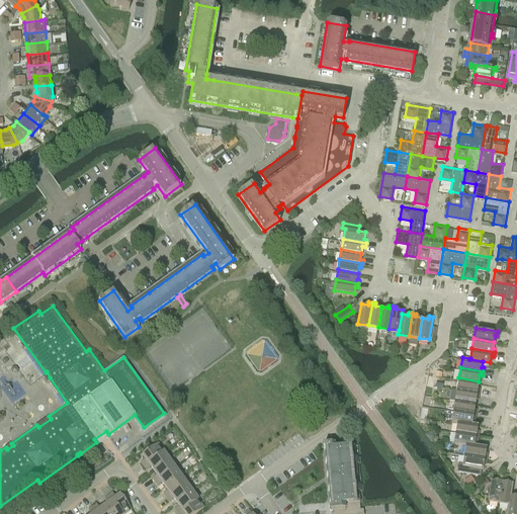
[(458,377),(457,388),(480,392),(481,389),(478,388),(479,381),(458,377)]
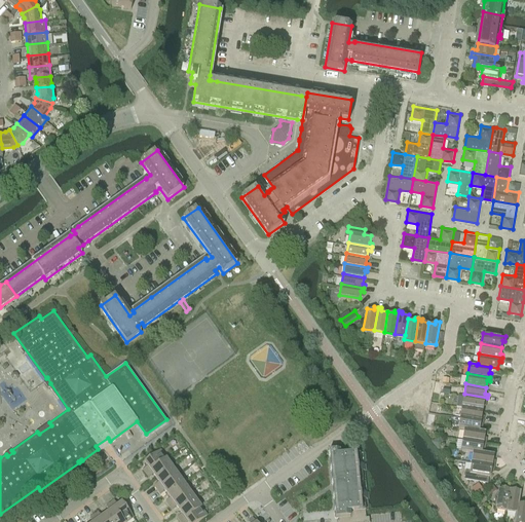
[(464,394),(462,405),(483,408),(484,401),(487,402),(487,398),(464,394)]
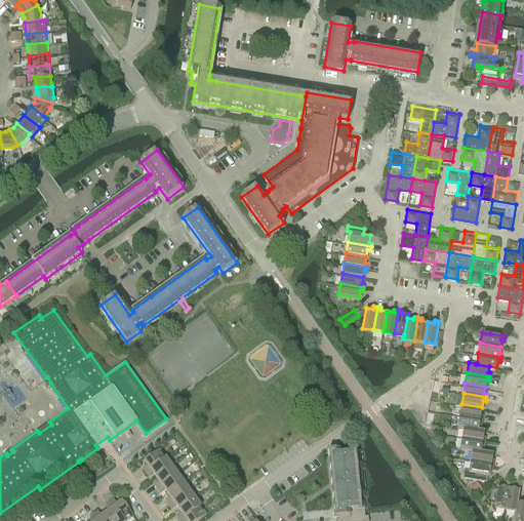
[(482,407),(461,404),(459,414),(483,418),(483,414),(481,414),(482,407)]
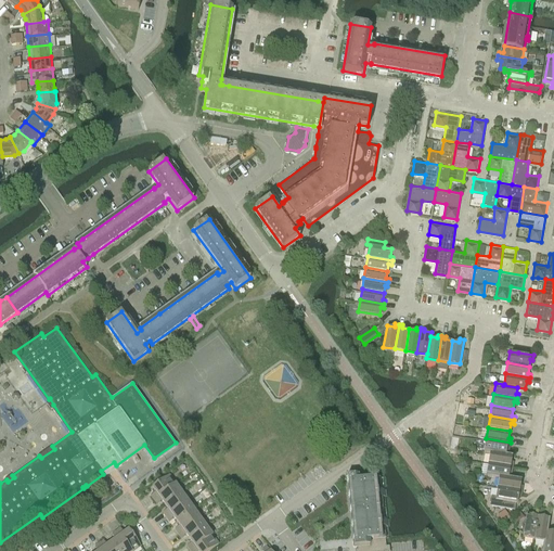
[(484,450),(490,451),(490,450),(506,452),(507,446),(510,446),(511,443),(486,438),(484,450)]
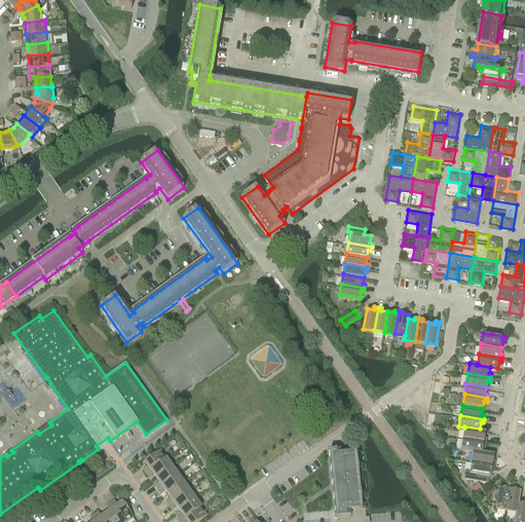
[(464,426),(464,427),(463,437),(486,441),(487,437),(484,437),(486,430),(480,429),(464,426)]
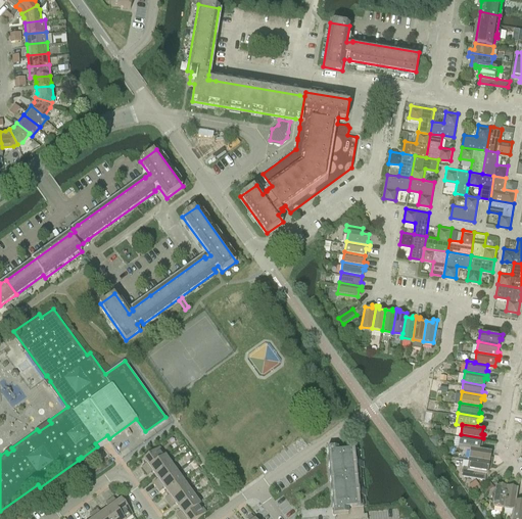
[(459,445),(471,447),(471,446),(479,449),(479,447),(480,441),(483,441),(483,438),(461,434),(459,445)]
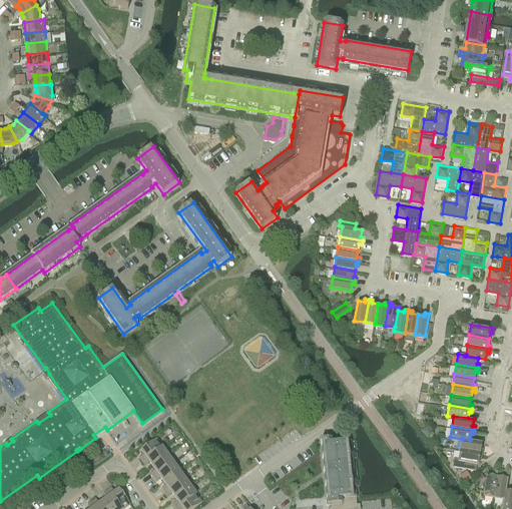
[(140,455),(143,459),(163,445),(157,436),(141,447),(144,451),(140,455)]
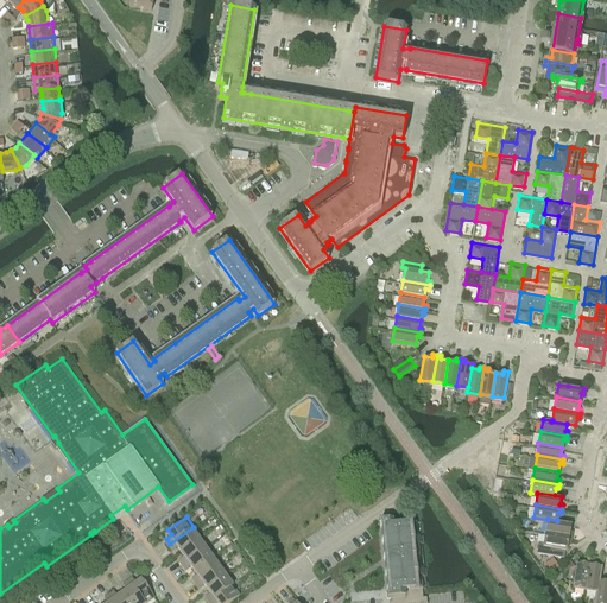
[(421,566),(419,552),(418,539),(422,539),(422,533),(418,533),(416,519),(393,521),(393,518),(393,516),(384,518),(391,588),(387,589),(389,595),(392,595),(392,597),(390,597),(390,602),(394,602),(418,601),(417,595),(424,595),(422,572),(425,572),(424,565),(421,566)]
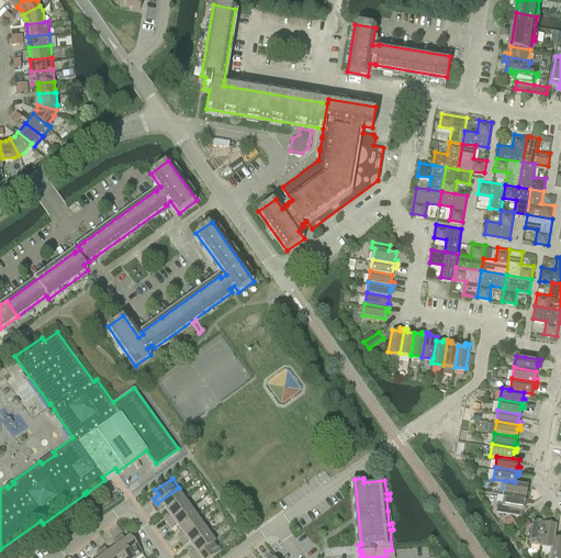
[(506,481),(504,491),(529,495),(529,491),(527,491),(528,483),(515,481),(515,482),(506,480),(506,481)]
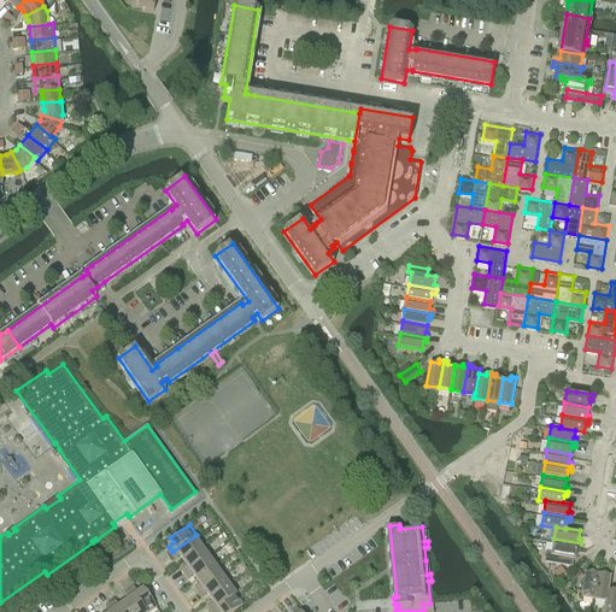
[(181,553),(185,557),(203,543),(197,535),(172,552),(176,557),(181,553)]
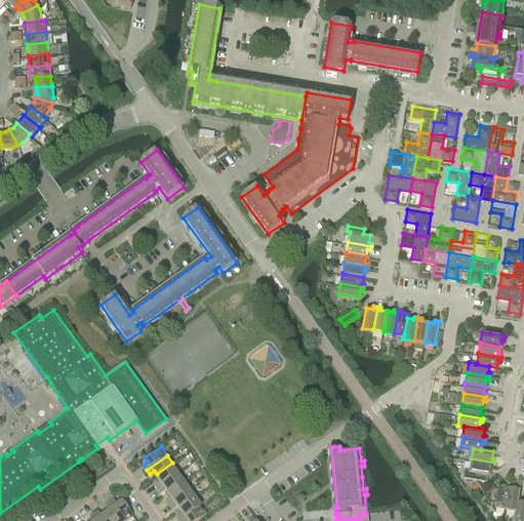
[(493,467),(494,463),(471,458),(470,468),(466,468),(465,476),(488,480),(491,466),(493,467)]
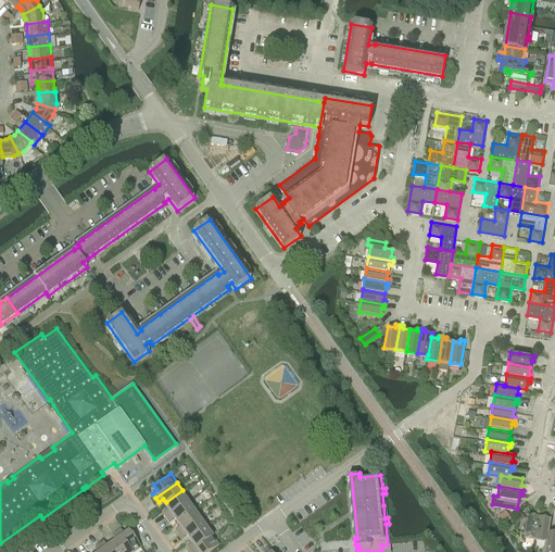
[(164,510),(167,514),(189,499),(183,490),(166,502),(169,506),(164,510)]
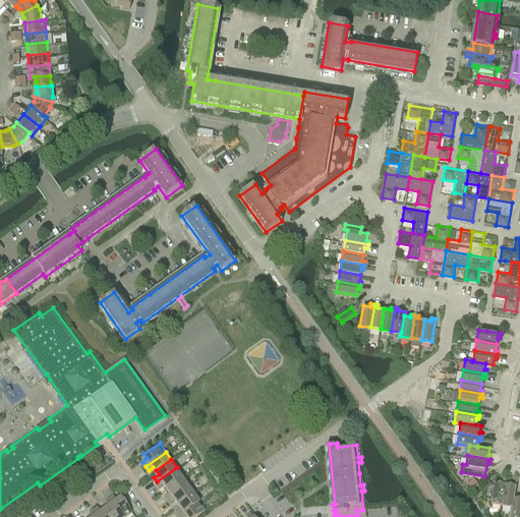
[(164,482),(167,486),(182,475),(177,467),(157,481),(160,486),(164,482)]
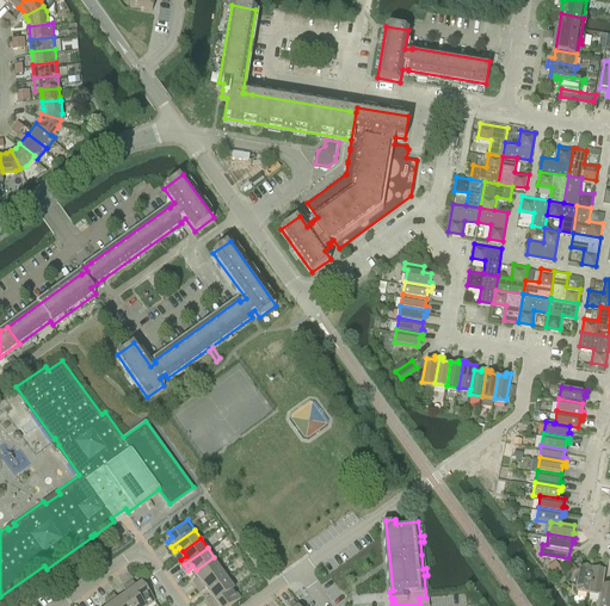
[(193,579),(197,583),(221,567),(214,557),(196,570),(199,575),(193,579)]
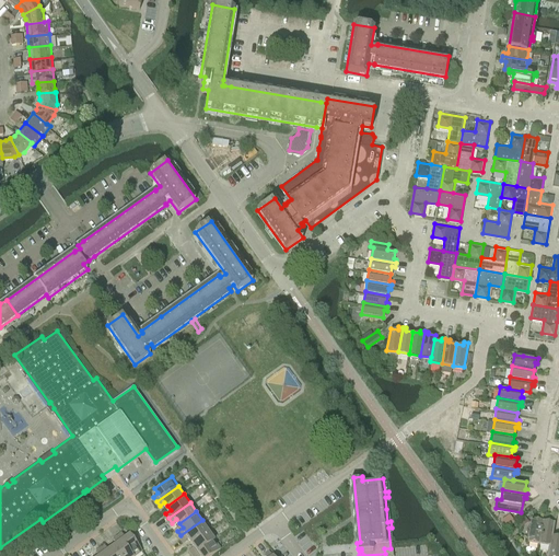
[(525,512),(519,517),(523,522),(528,518),(525,512)]
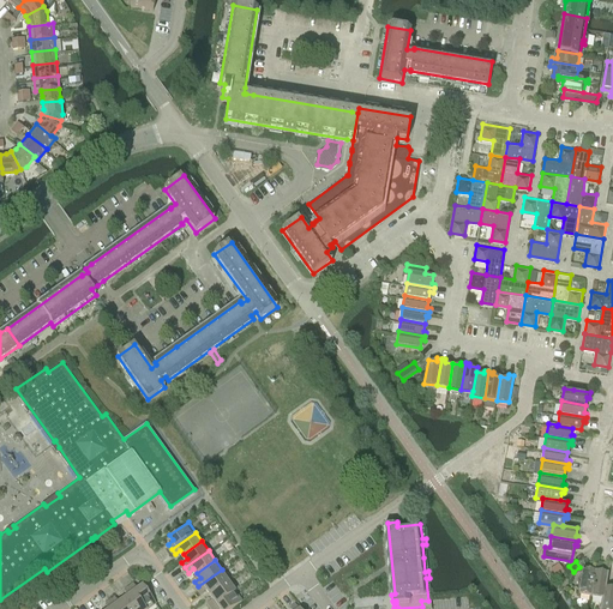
[(596,566),(592,594),(604,595),(606,585),(608,571),(600,570),(600,567),(601,567),(602,561),(598,561),(596,566)]
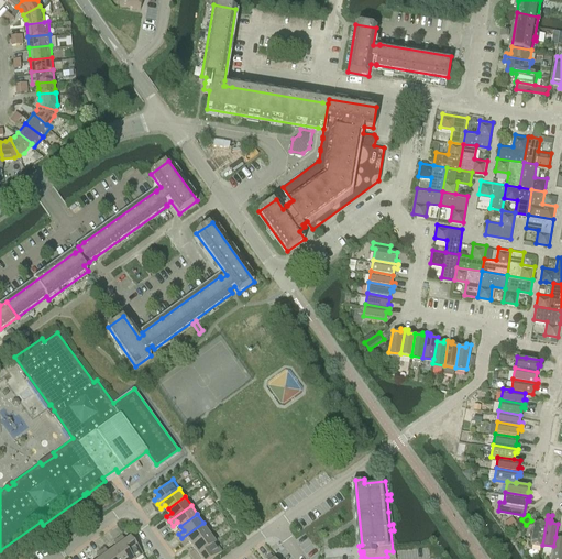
[(530,543),(542,545),(547,519),(542,518),(542,522),(535,521),(530,543)]
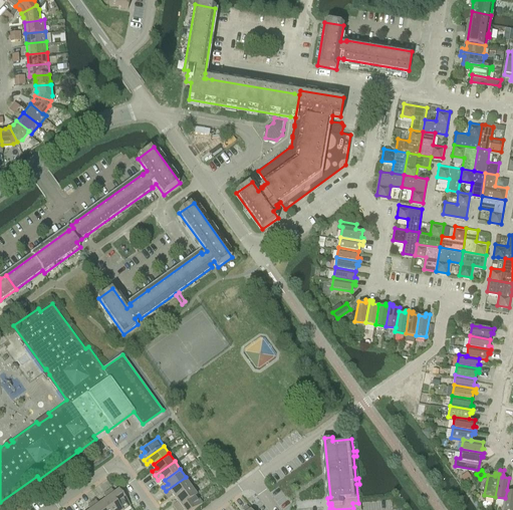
[(174,492),(176,495),(192,485),(186,477),(166,491),(169,495),(174,492)]
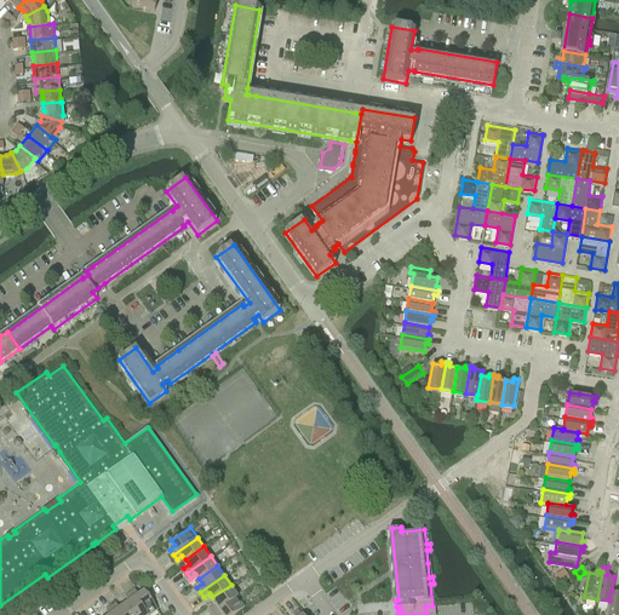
[(210,607),(213,611),(238,593),(231,585),(212,597),(216,602),(210,607)]
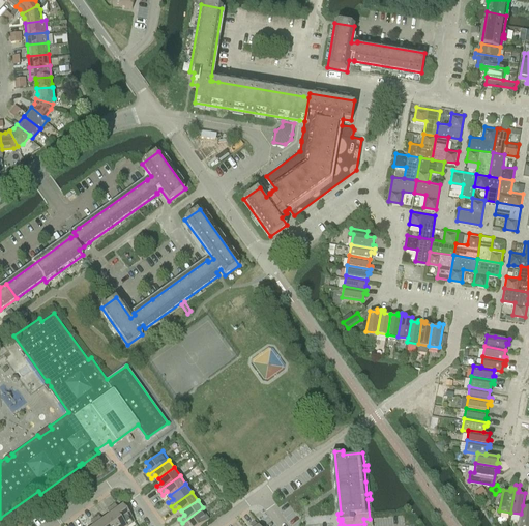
[(116,501),(112,504),(126,525),(135,519),(123,503),(119,506),(116,501)]
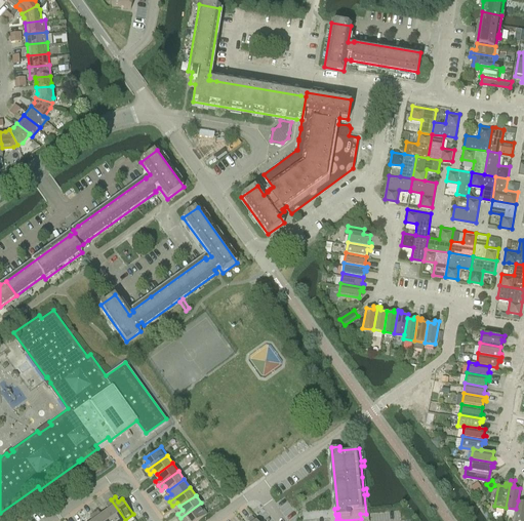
[(114,520),(123,520),(125,520),(111,499),(107,503),(110,507),(106,510),(114,520)]
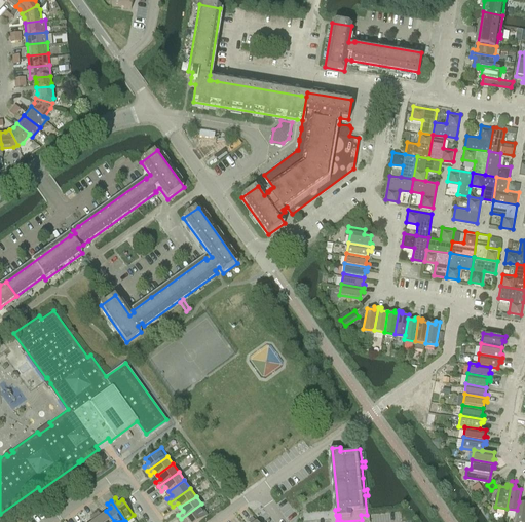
[(515,521),(524,521),(524,502),(519,501),(517,510),(515,521)]
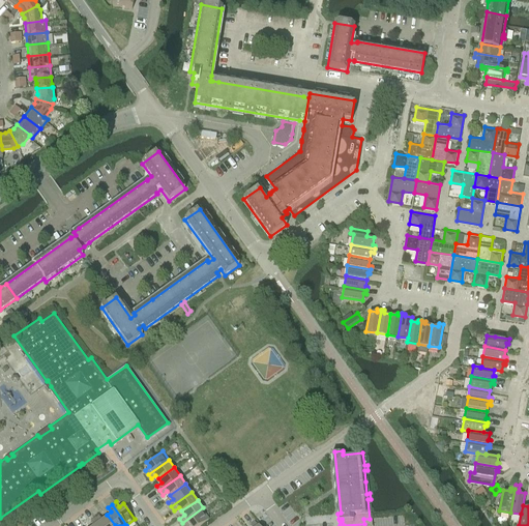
[(196,525),(209,517),(203,507),(182,523),(184,525),(186,525),(190,523),(192,525),(196,525)]
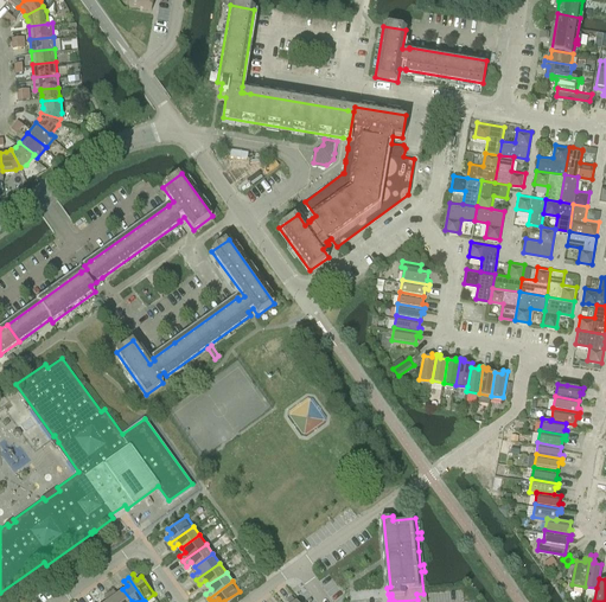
[(114,587),(109,590),(117,601),(132,601),(122,589),(119,593),(114,587)]
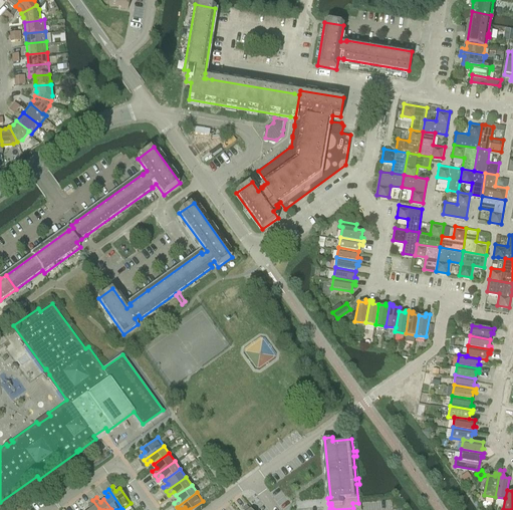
[(99,509),(92,500),(88,503),(91,508),(88,509),(99,509)]
